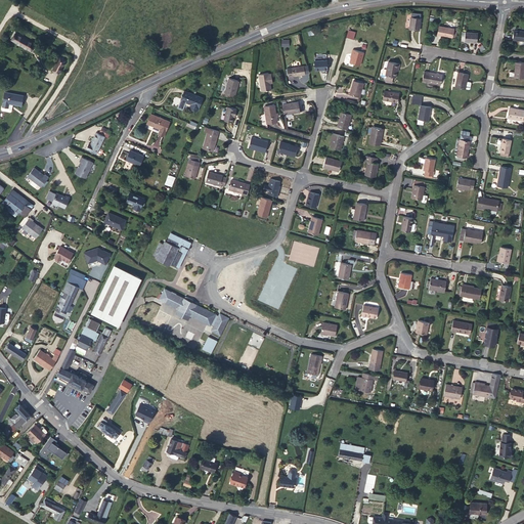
[(409,29),(420,30),(421,17),(421,13),(411,12),(411,16),(410,16),(409,29)]
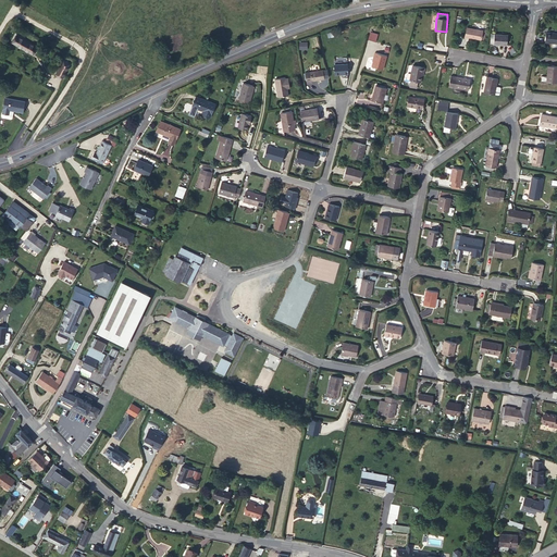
[(483,32),(483,31),(467,27),(466,36),(481,39),(483,32)]
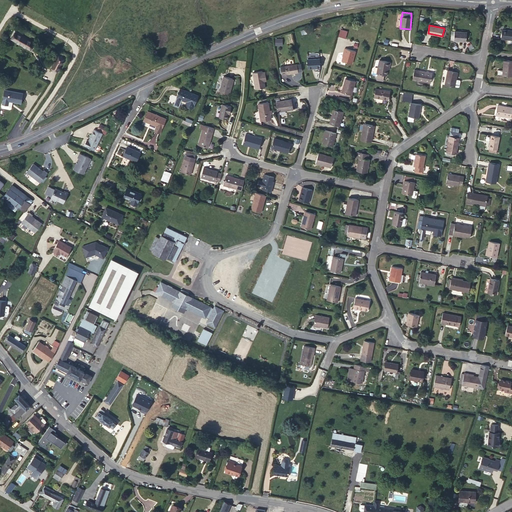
[(340,28),(338,35),(346,37),(348,30),(340,28)]
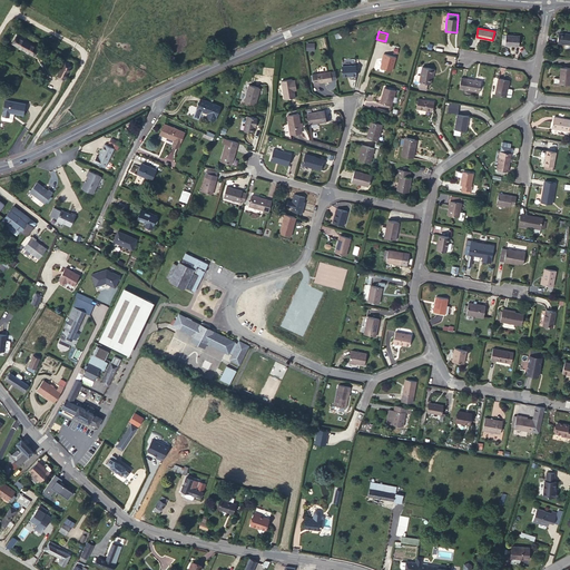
[(569,35),(559,33),(558,43),(566,43),(564,49),(569,49),(569,35)]
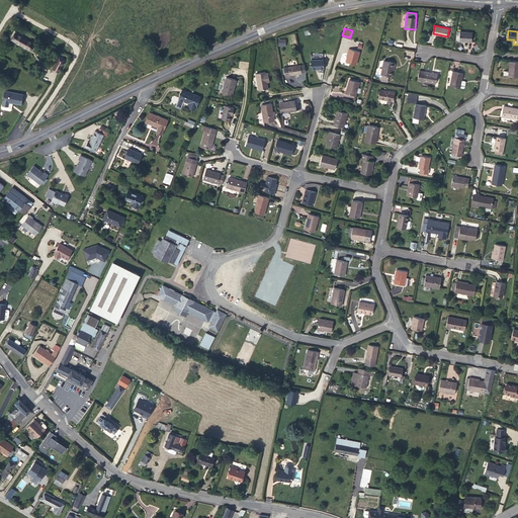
[(459,40),(459,41),(471,42),(472,32),(460,31),(459,40)]
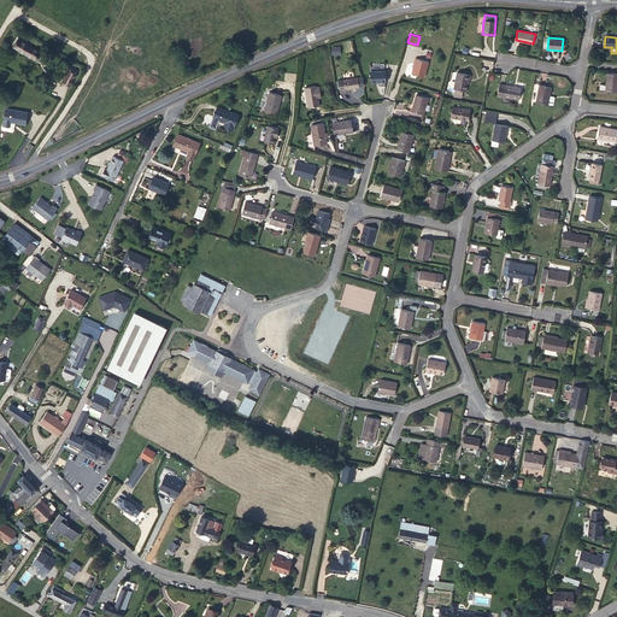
[(34,48),(18,40),(13,47),(37,60),(41,52),(34,48)]
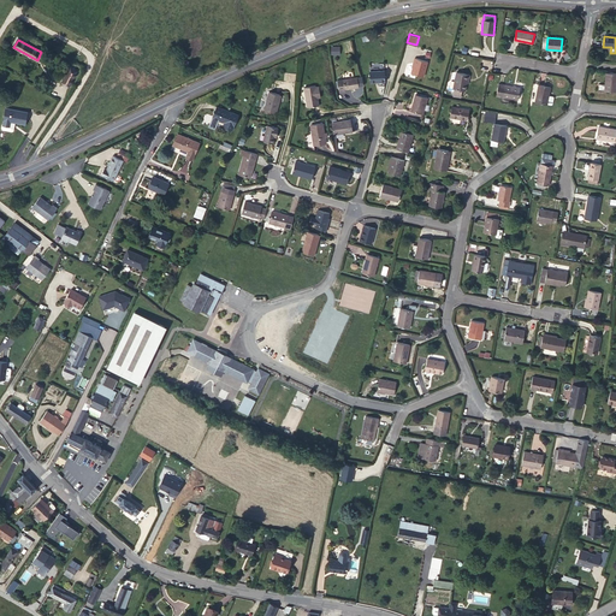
[(412,73),(424,77),(428,61),(427,61),(416,58),(415,58),(414,63),(412,73)]
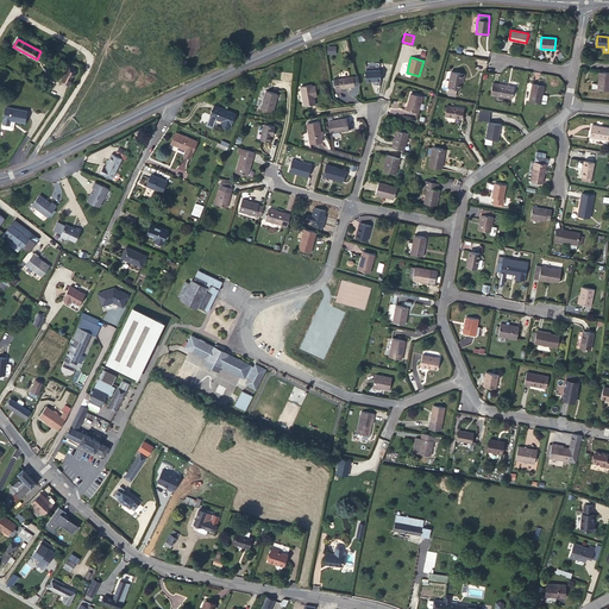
[(68,86),(76,70),(69,67),(67,70),(63,77),(61,82),(68,86)]
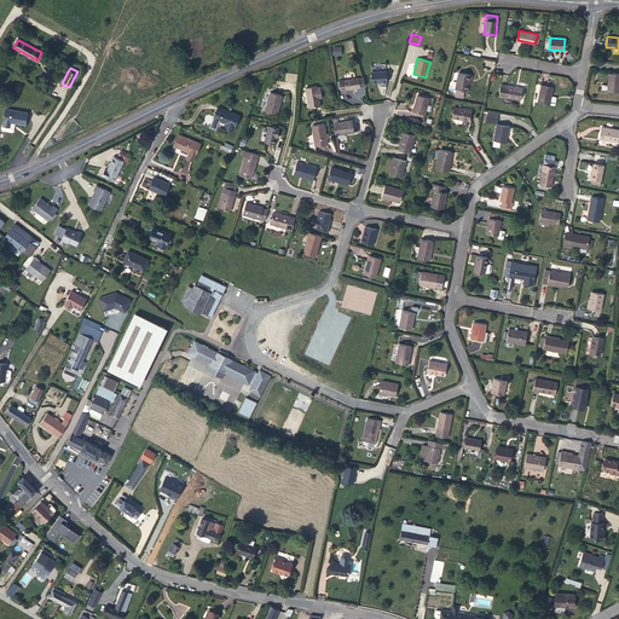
[(371,71),(372,84),(387,82),(387,70),(371,71)]
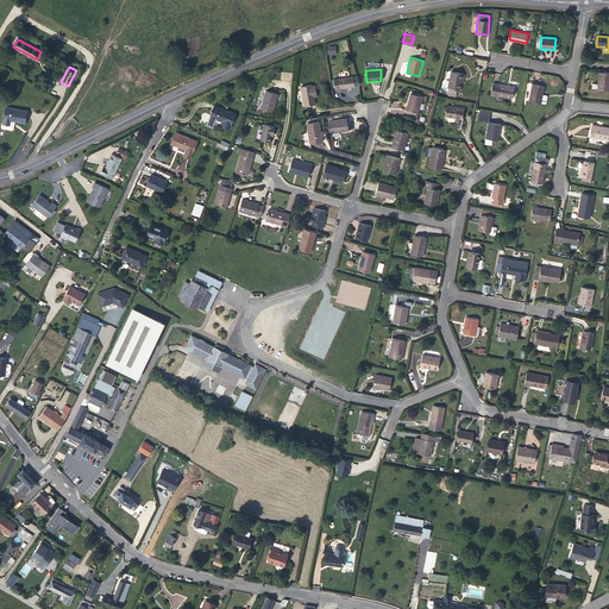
[(460,89),(462,82),(462,79),(464,79),(464,74),(451,71),(449,88),(447,94),(456,95),(457,89),(460,89)]
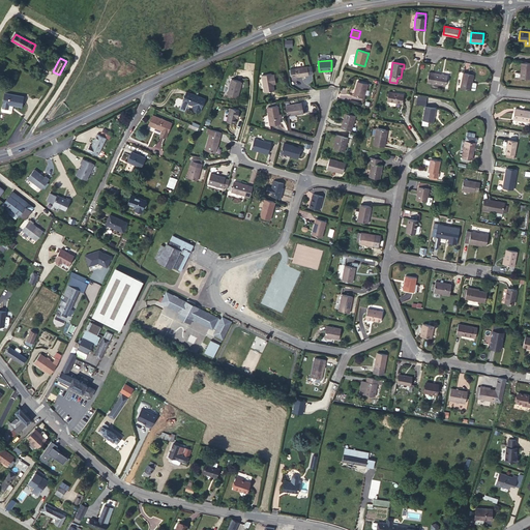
[(529,63),(522,62),(521,72),(516,71),(514,78),(529,79),(529,63)]
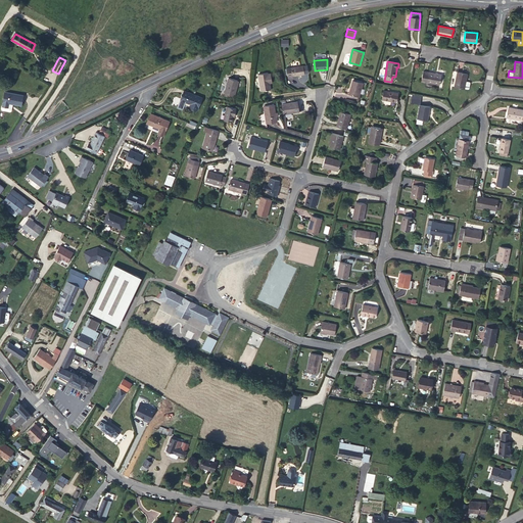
[(304,74),(303,65),(287,68),(288,79),(293,78),(292,76),(304,74)]
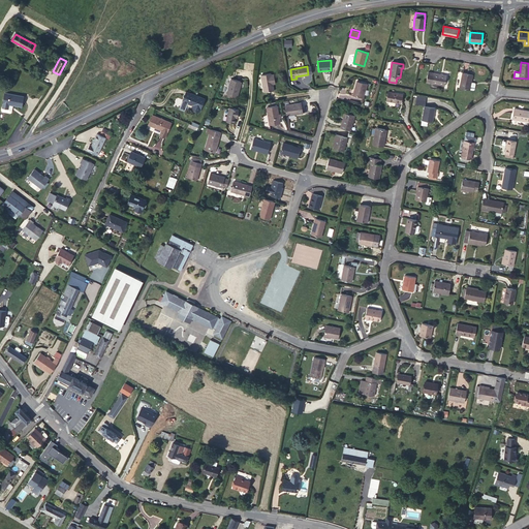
[(447,75),(428,71),(426,83),(445,86),(447,75)]
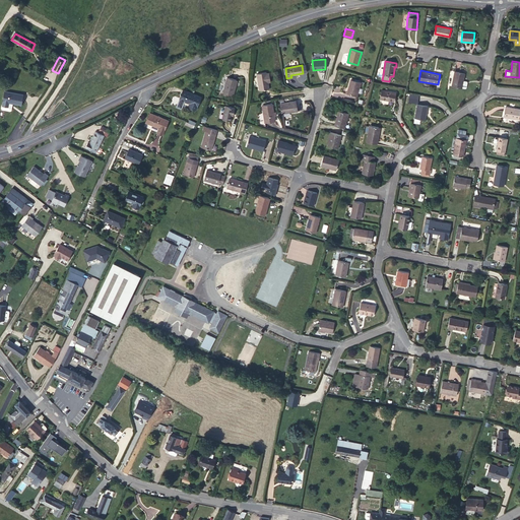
[(465,73),(455,71),(452,86),(462,88),(462,87),(465,88),(466,87),(467,82),(467,81),(463,80),(465,73)]
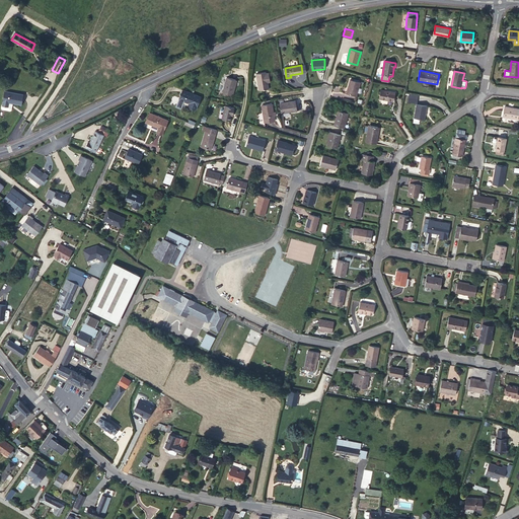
[(256,73),(260,90),(269,89),(268,81),(270,80),(269,73),(266,73),(266,72),(256,73)]
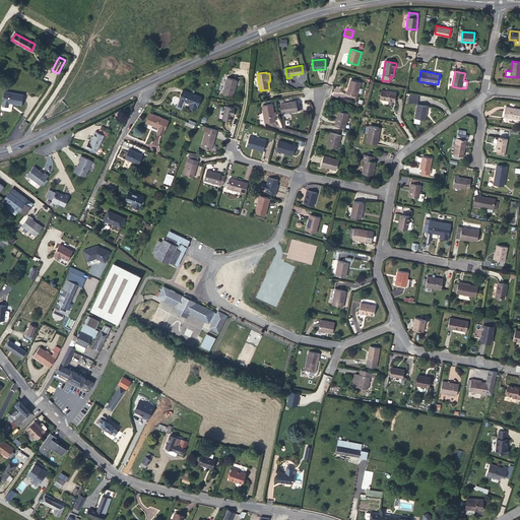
[(237,80),(228,77),(222,93),(234,95),(236,85),(235,84),(237,80)]
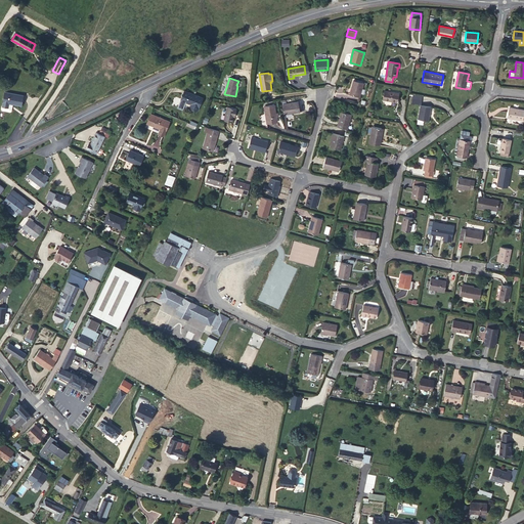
[(351,94),(359,97),(363,83),(353,80),(351,88),(352,88),(351,94)]
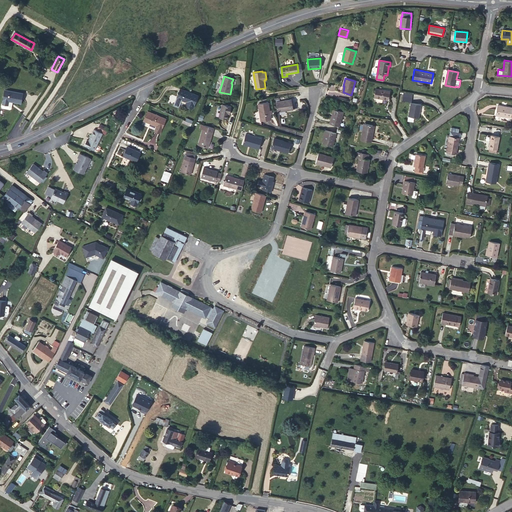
[(193,107),(198,95),(180,88),(177,97),(187,101),(186,104),(193,107)]
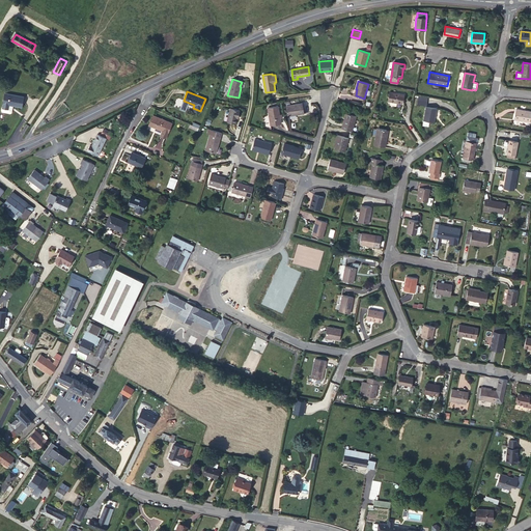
[(390,91),(388,101),(402,104),(404,94),(390,91)]
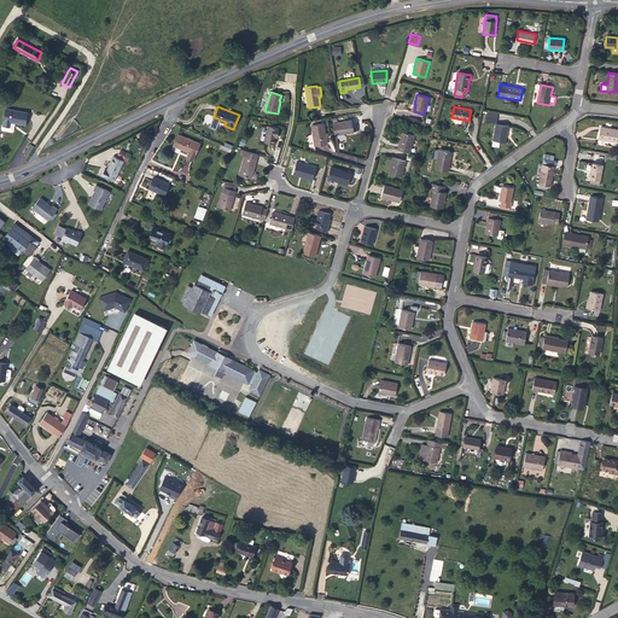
[(25,124),(28,112),(6,109),(4,126),(10,127),(11,122),(16,122),(25,124)]
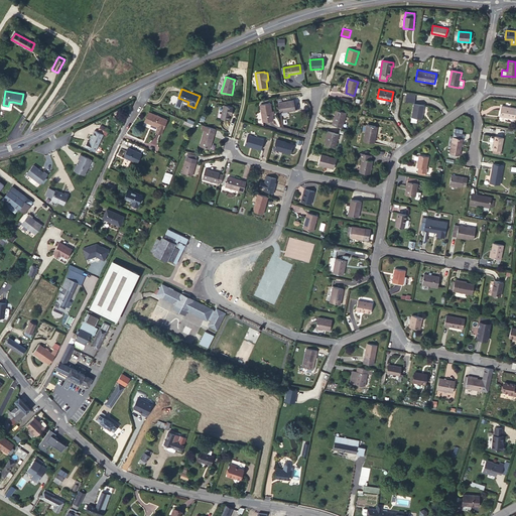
[(416,95),(406,93),(405,101),(414,103),(416,95)]
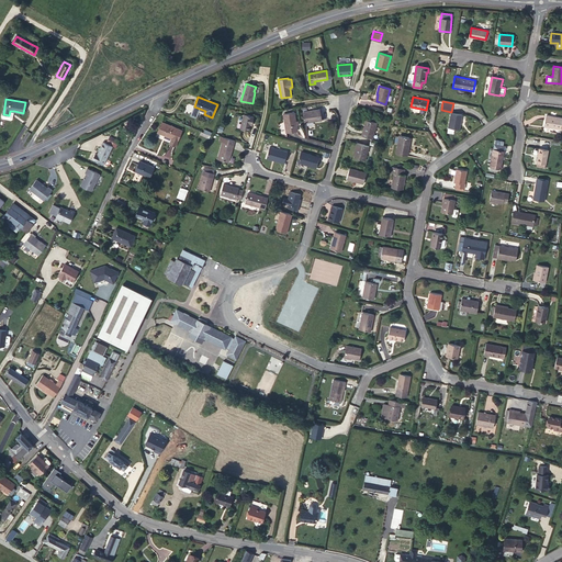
[(322,120),(321,109),(302,112),(304,123),(322,120)]
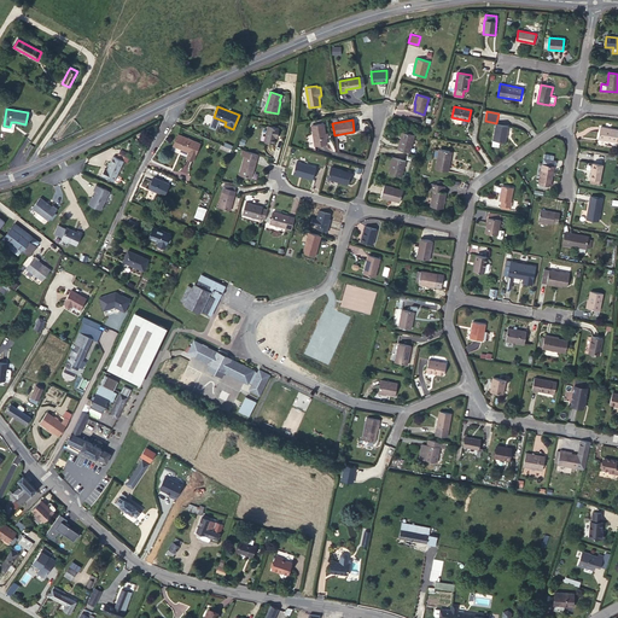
[(10,127),(4,126),(3,129),(11,132),(13,129),(16,122),(11,122),(10,127)]
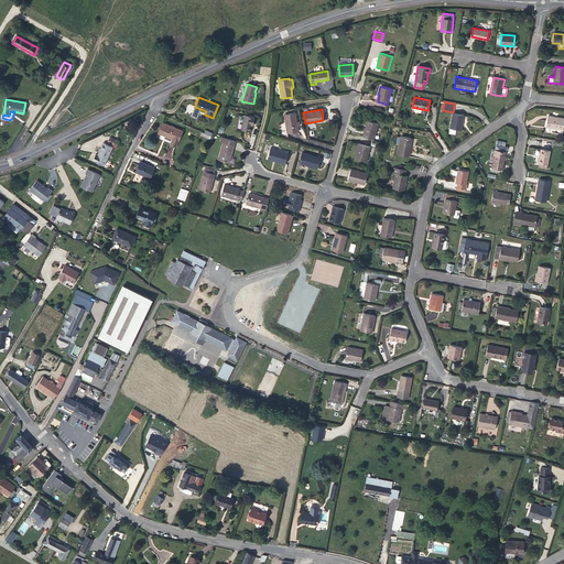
[(284,115),(288,133),(299,131),(295,112),(284,115)]
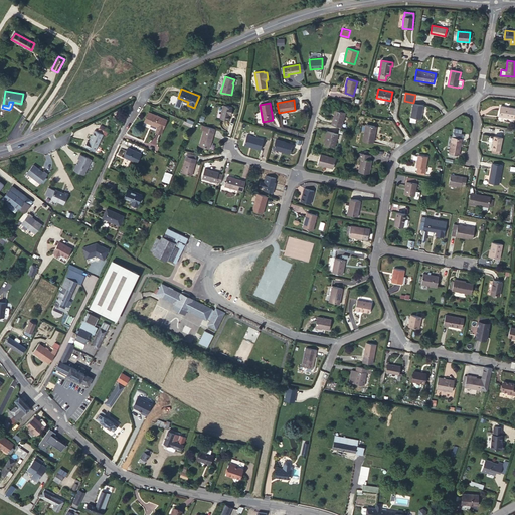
[(423,105),(413,103),(410,117),(421,119),(423,105)]
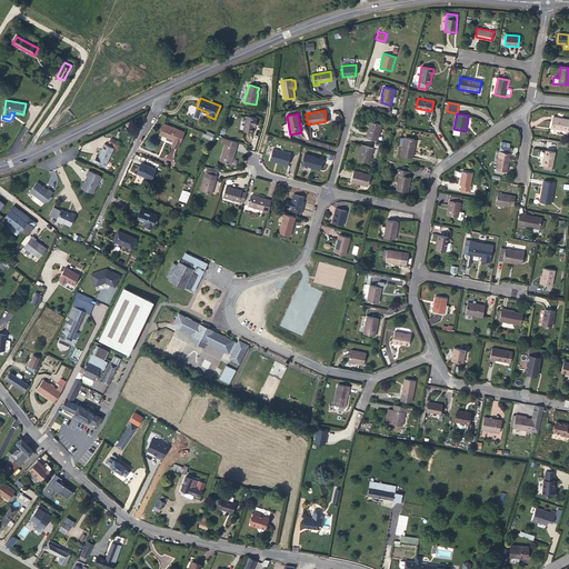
[(247,116),(243,130),(252,132),(255,123),(256,125),(257,118),(247,116)]
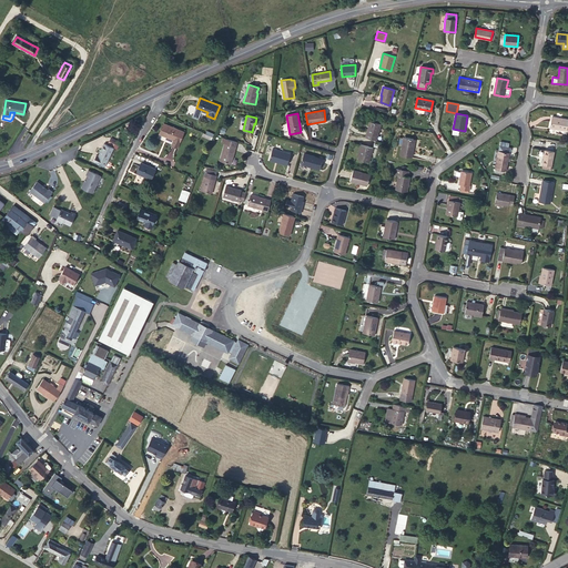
[(567,119),(551,117),(550,127),(557,128),(557,129),(567,130),(567,124),(567,122),(567,119)]
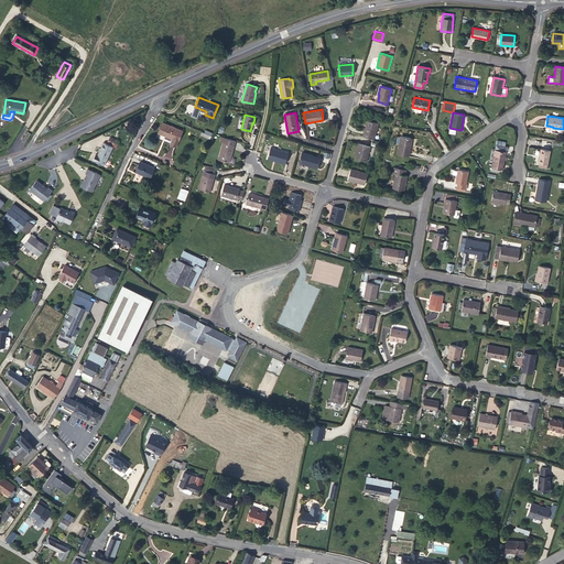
[(368,120),(362,137),(373,139),(379,123),(368,120)]
